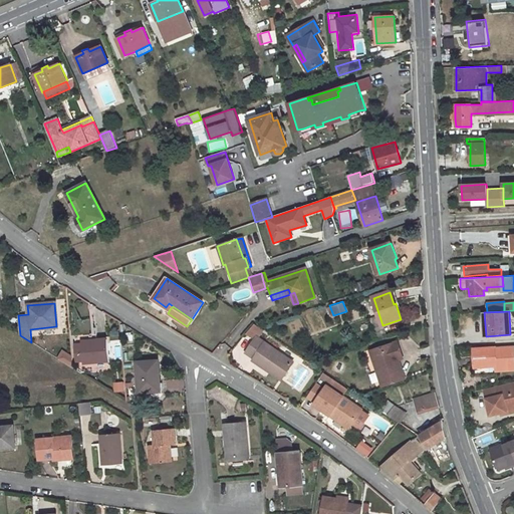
[(89,318),(77,319),(77,334),(90,333),(89,318)]
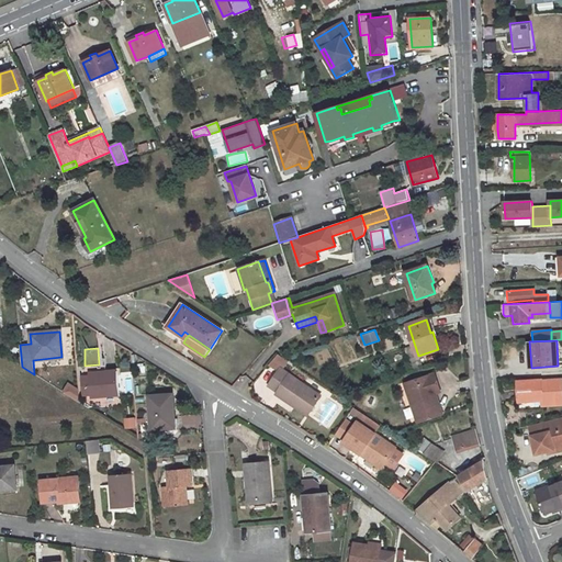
[(397,349),(384,355),(388,363),(401,358),(397,349)]
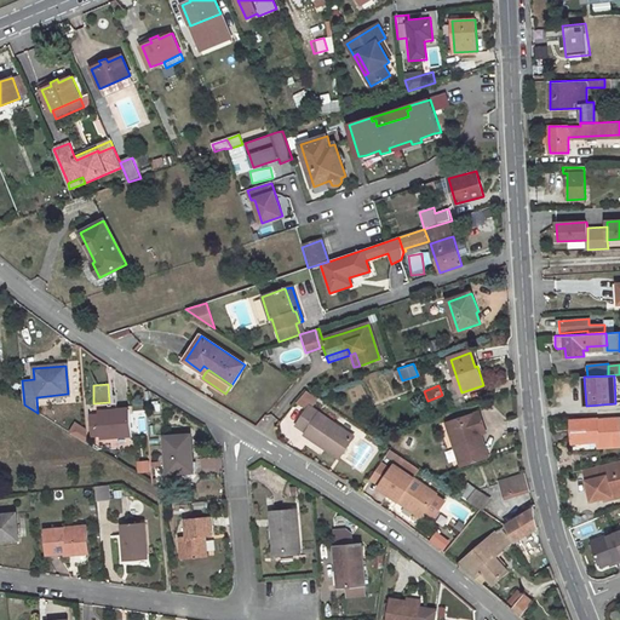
[(308,432),(305,435),(325,447),(327,442),(343,453),(354,437),(310,407),(297,425),(308,432)]
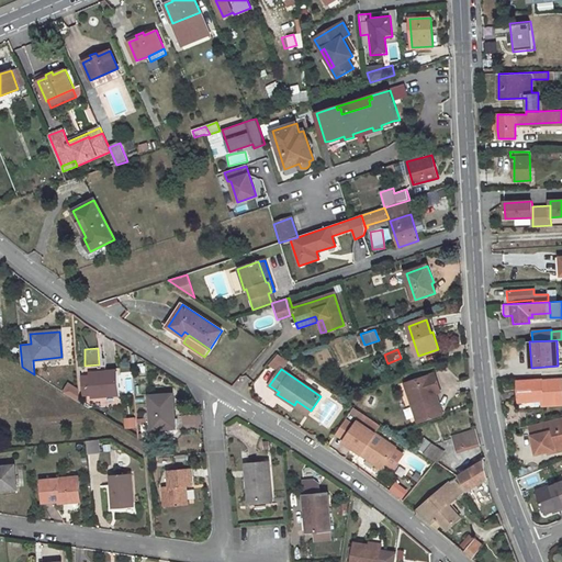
[(117,371),(89,374),(91,397),(120,394),(117,371)]
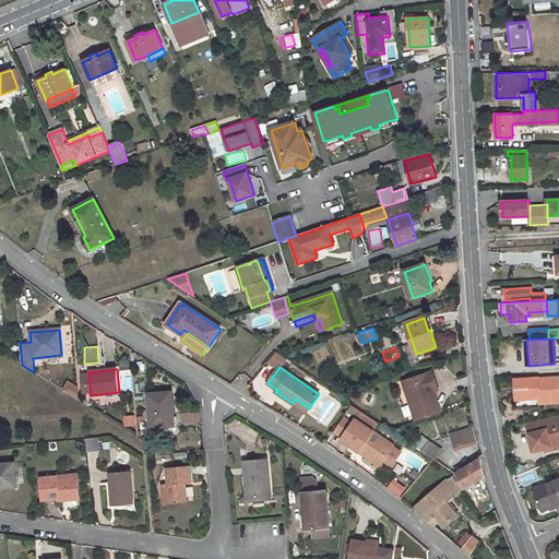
[(432,371),(404,381),(416,419),(436,413),(429,392),(432,391),(438,389),(432,371)]
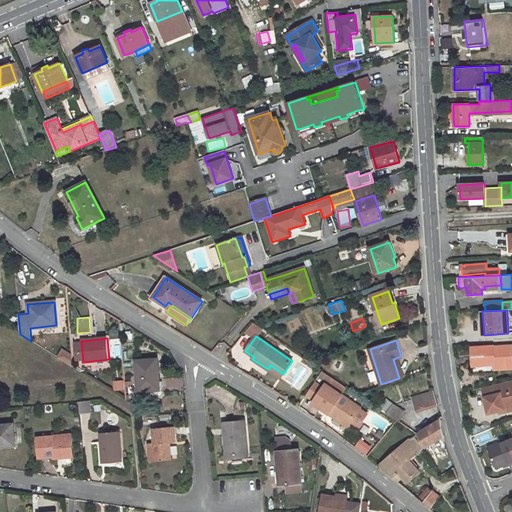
[(511,344),(471,347),(473,365),(494,364),(494,368),(511,367),(511,344)]
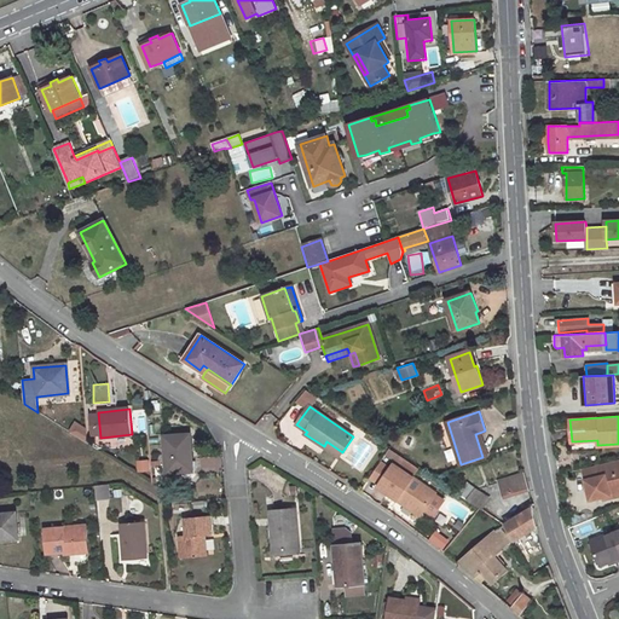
[(475,434),(482,457),(487,455),(479,433),(475,434)]
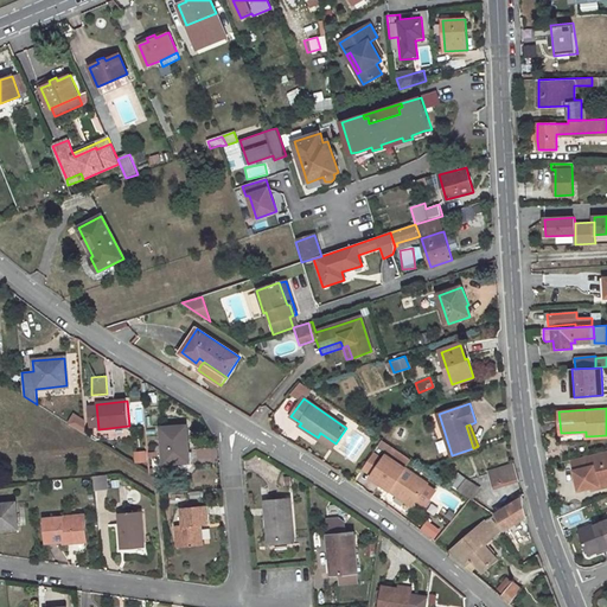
[(186,426),(163,428),(165,464),(189,461),(186,426)]
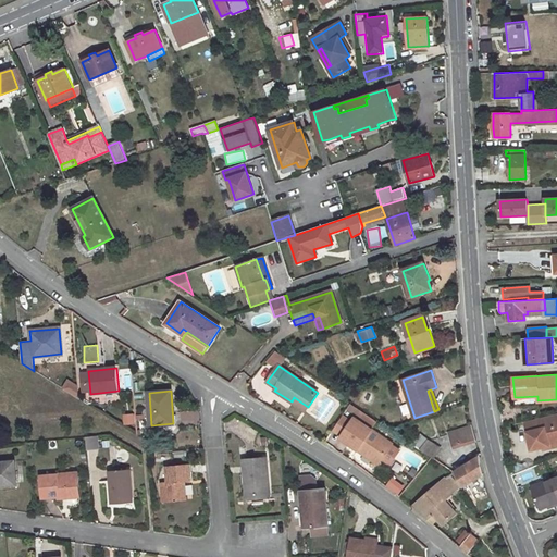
[(292,401),(306,411),(308,407),(294,397),(292,401)]
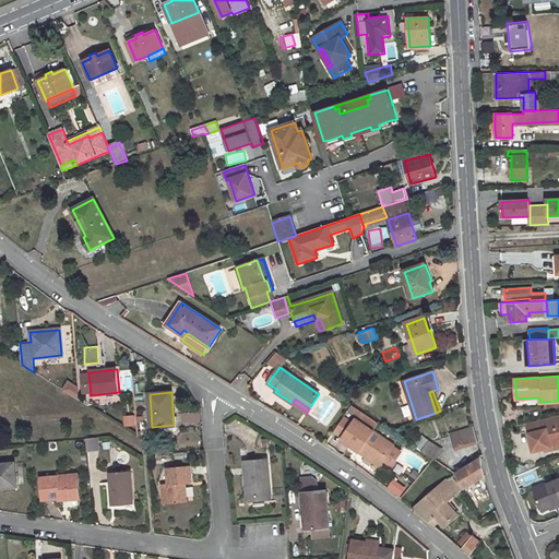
[(361,418),(364,414),(355,407),(352,413),(361,418)]
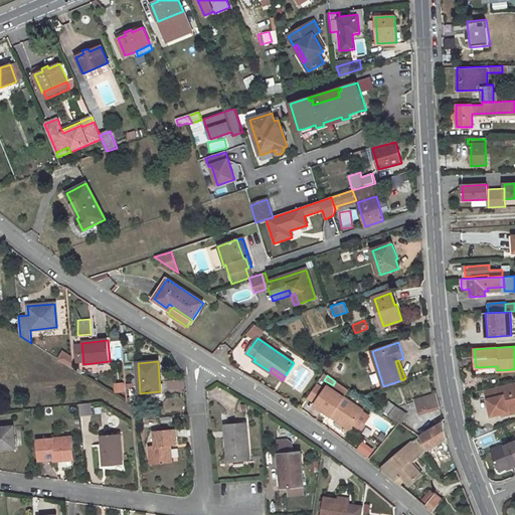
[(113,391),(123,392),(123,382),(114,382),(113,391)]
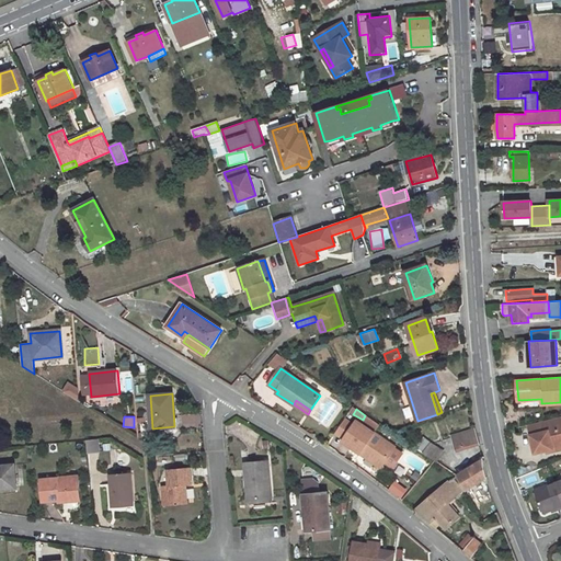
[(560,416),(528,425),(535,453),(560,446),(560,416)]
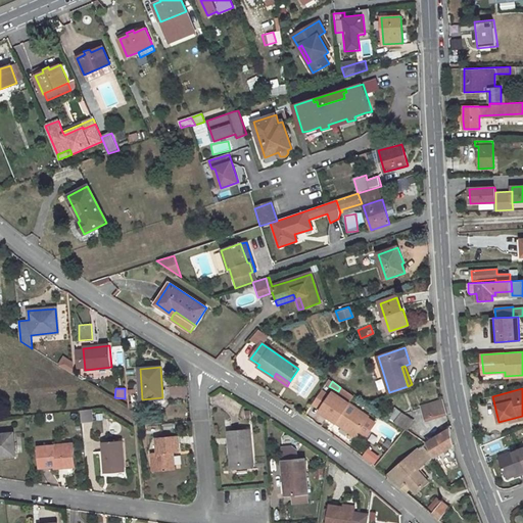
[(321,409),(330,396),(322,391),(314,403),(321,409)]
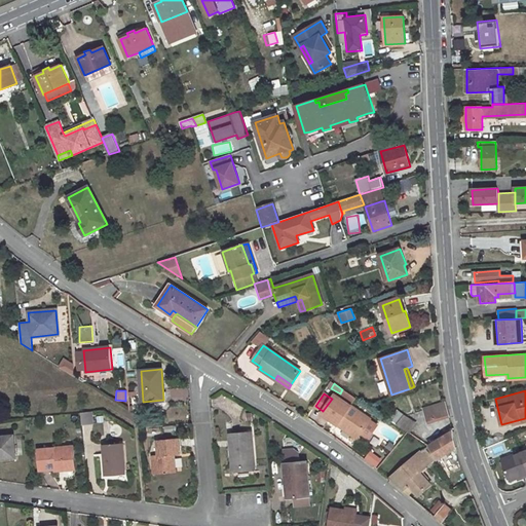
[(340,421),(359,435),(370,419),(335,395),(332,399),(323,411),(322,413),(338,424),(340,421)]
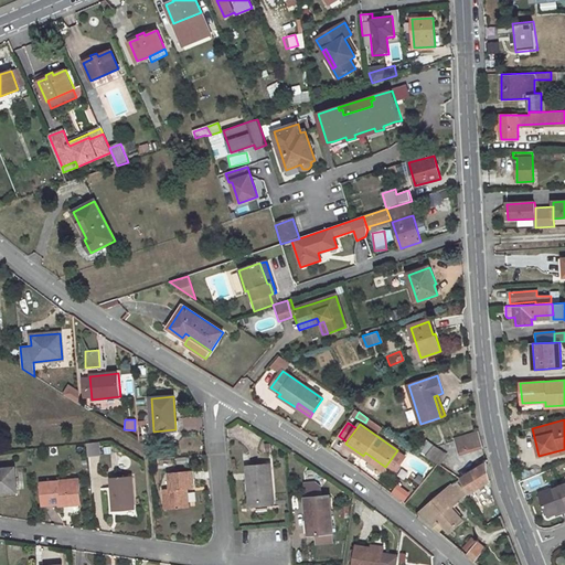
[(479,433),(455,440),(459,452),(482,446),(479,433)]
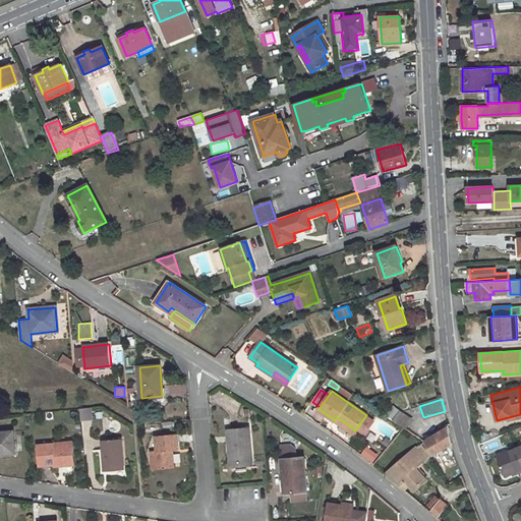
[(91,407),(80,408),(81,419),(92,418),(91,407)]
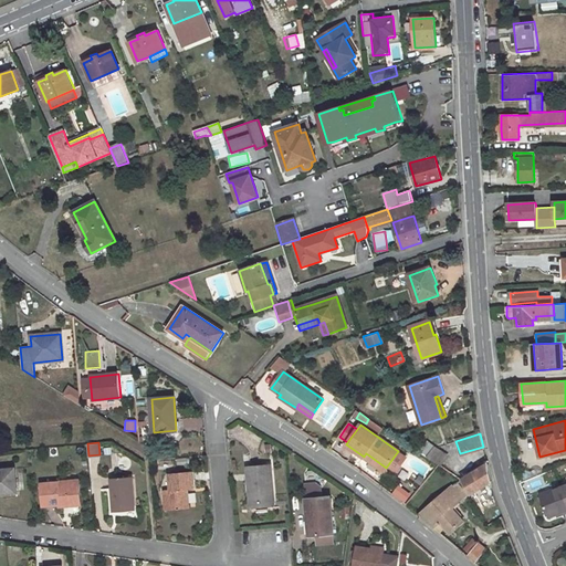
[(427,443),(420,452),(439,465),(446,456),(435,447),(433,448),(427,443)]
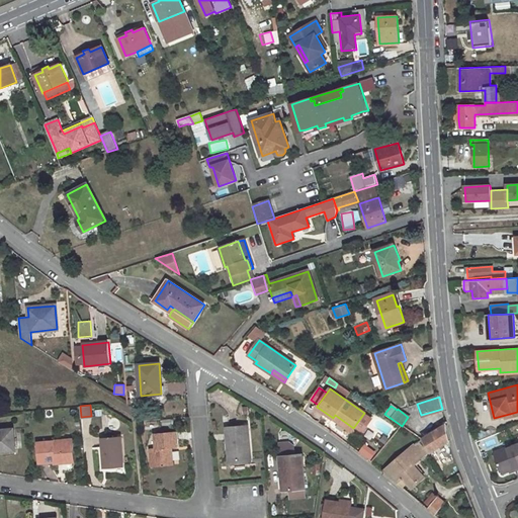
[(351,431),(353,428),(335,415),(333,418),(351,431)]
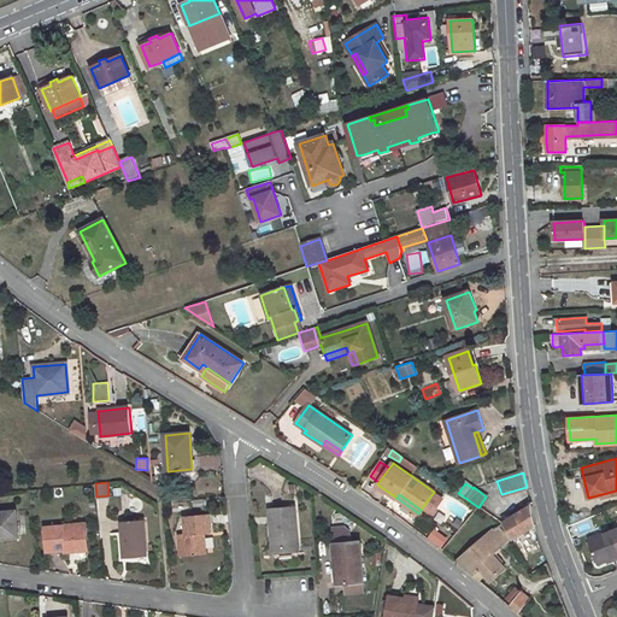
[(109,498),(97,498),(97,507),(109,507),(109,498)]
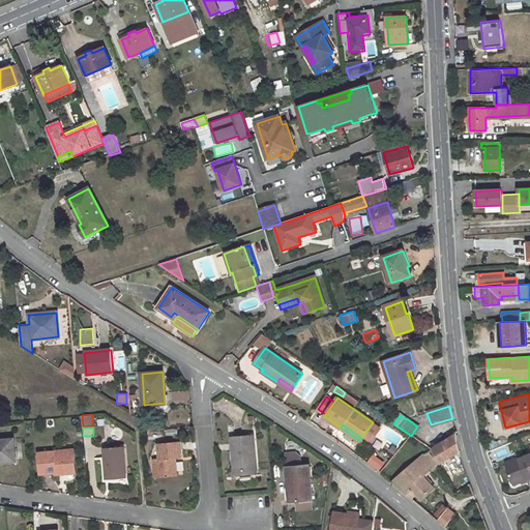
[(254,435),(232,437),(235,471),(257,470),(254,435)]
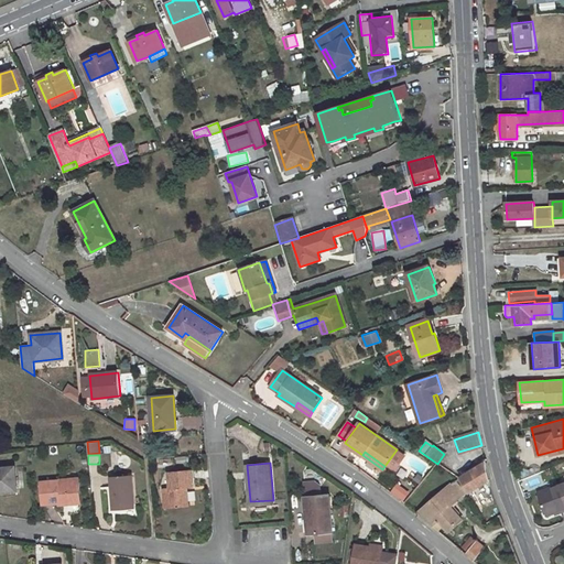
[(486,463),(459,479),(469,492),(489,480),(486,463)]
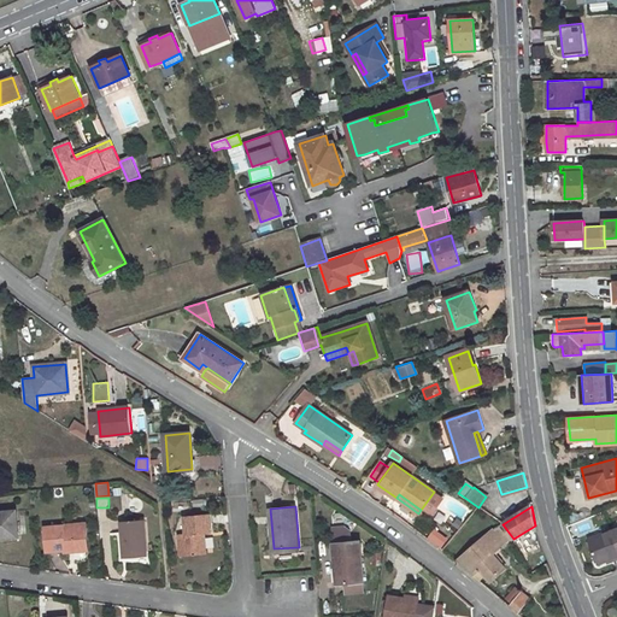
[(16,511),(0,512),(0,538),(17,536),(16,511)]
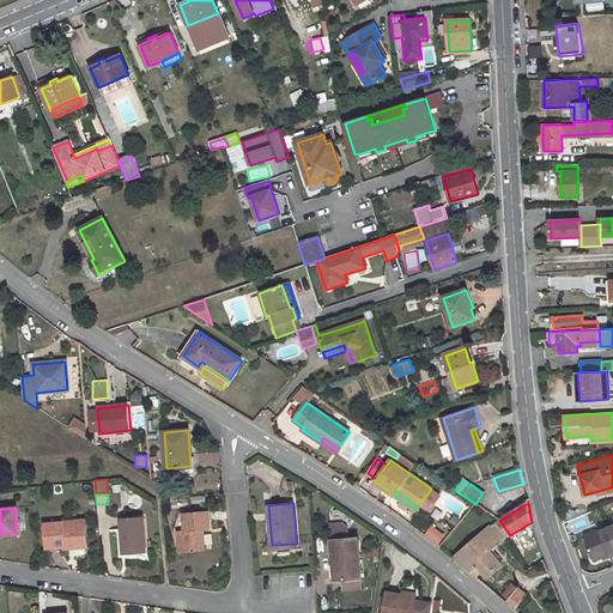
[(205,550),(204,530),(210,529),(208,511),(183,513),(184,530),(177,532),(180,552),(205,550)]
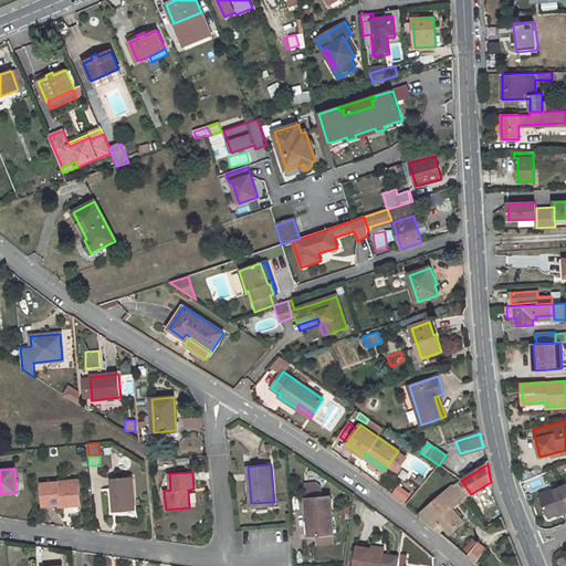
[(132,478),(111,479),(114,512),(135,510),(132,478)]
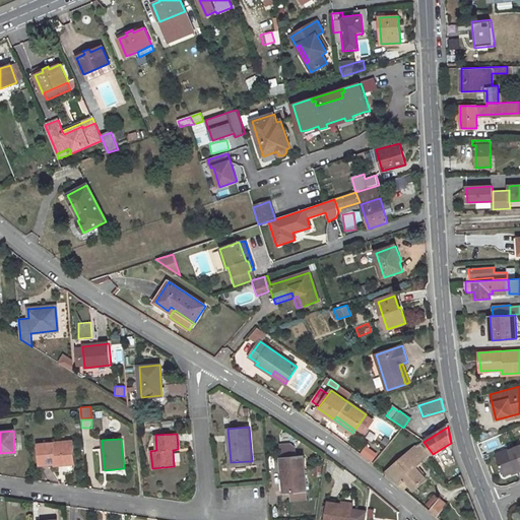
[(72,442),(38,445),(39,465),(54,464),(54,465),(74,463),(72,442)]
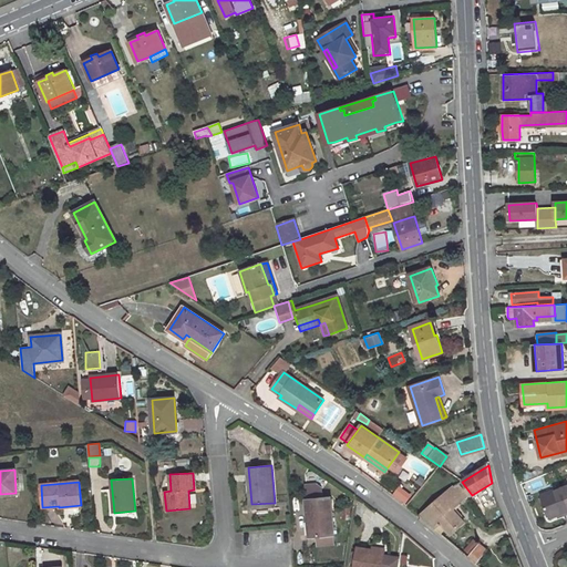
[(457,484),(420,517),(441,535),(446,529),(451,535),(465,523),(453,511),(467,496),(459,484),(457,484)]
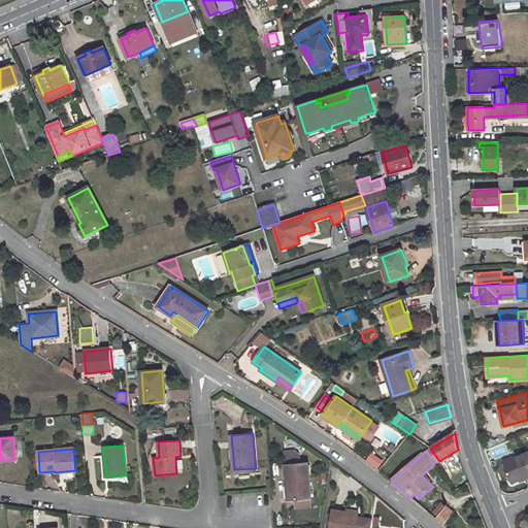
[(527,467),(523,454),(503,461),(512,484),(519,481),(524,477),(525,481),(527,480),(527,467)]
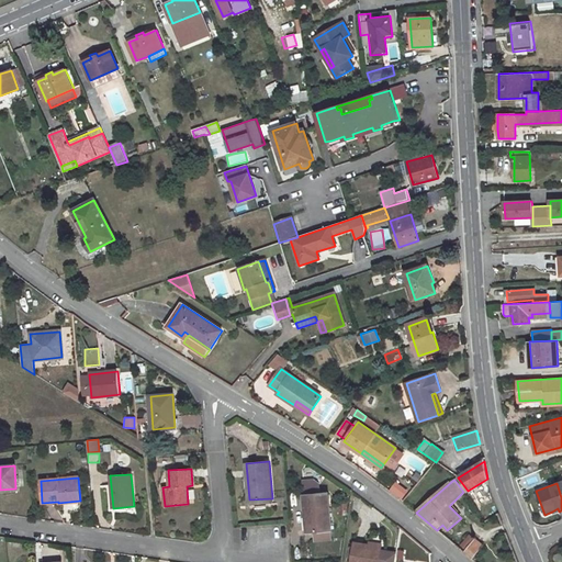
[(328,494),(304,496),(305,512),(308,510),(310,531),(314,531),(329,530),(330,529),(328,494)]
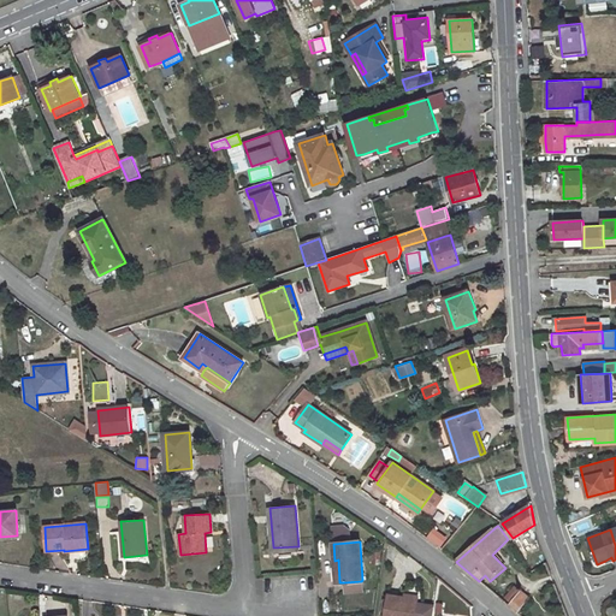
[(361,581),(344,582),(345,592),(362,591),(361,581)]
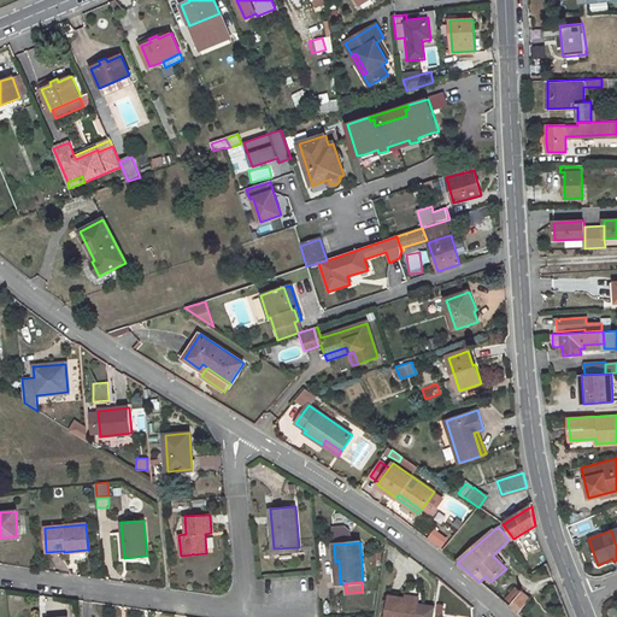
[(524,613),(521,610),(530,599),(522,592),(509,606),(521,616),(524,613)]
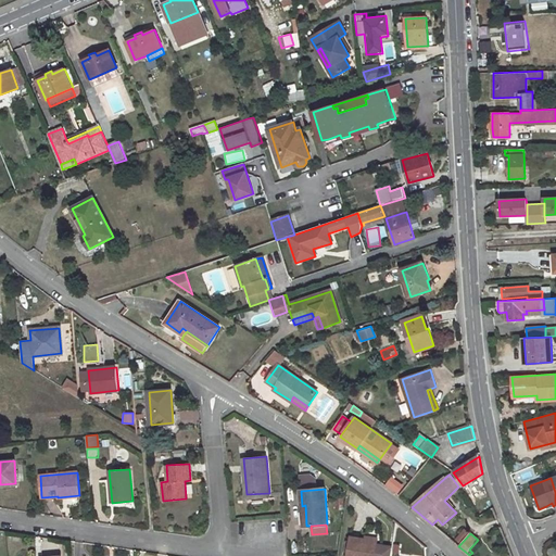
[(374,555),(376,545),(377,542),(351,538),(346,555),(374,555)]
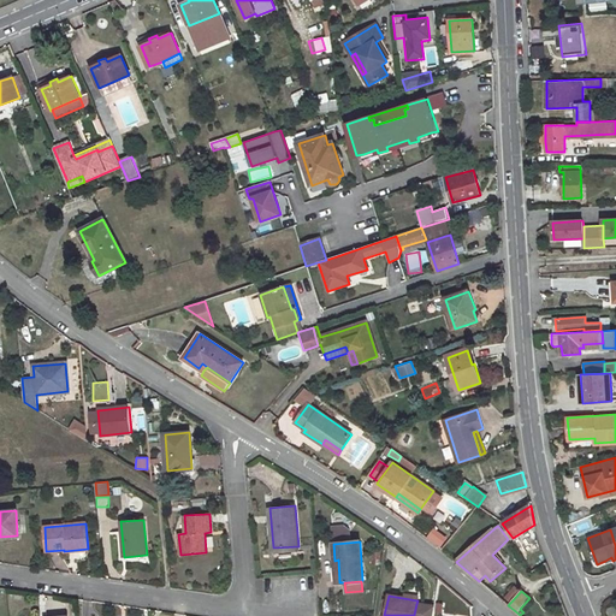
[(416,604),(414,615),(432,615),(434,608),(416,604)]
